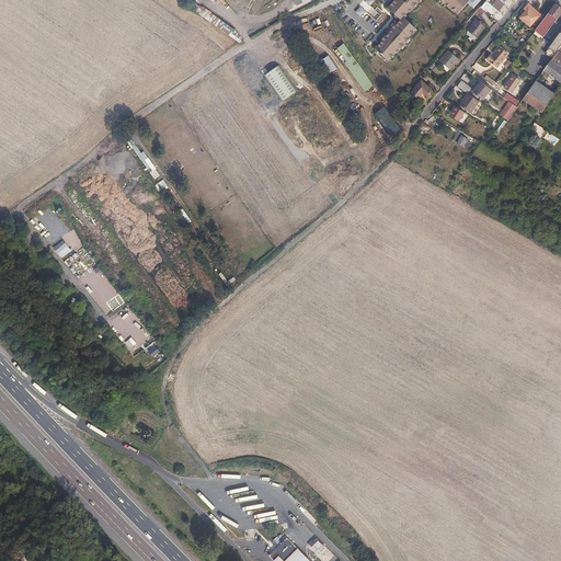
[(473,9),(481,0),(470,0),(469,1),(468,0),(395,0),(396,0),(388,9),(401,21),(396,26),(395,25),(382,41),(382,42),(376,49),(389,61),(397,53),(397,54),(410,38),(409,37),(416,30),(402,18),(408,11),(410,13),(421,0),(439,0),(449,8),(449,7),(458,14),(468,3),(473,9)]
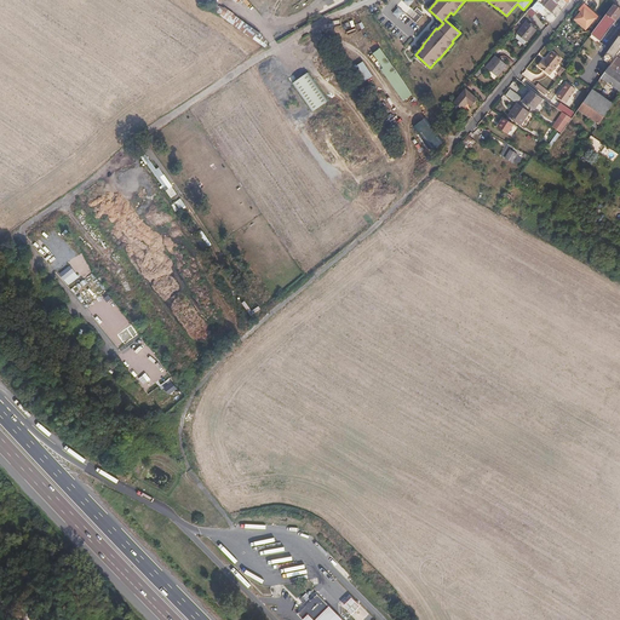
[(557,4),(561,0),(538,0),(551,12),(558,5),(557,4)]
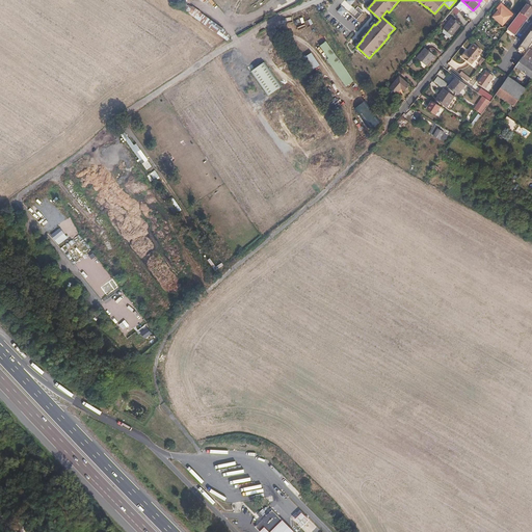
[(531,12),(531,8),(527,4),(507,30),(514,36),(531,12)]
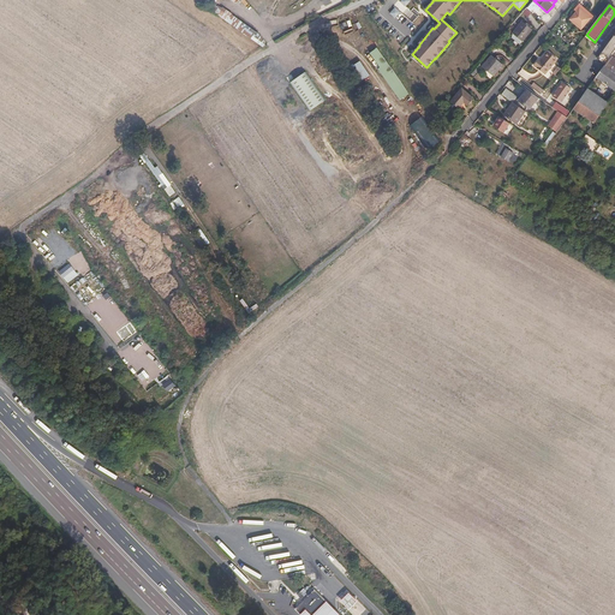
[(591,18),(578,6),(574,10),(577,11),(569,19),(580,29),(591,18)]
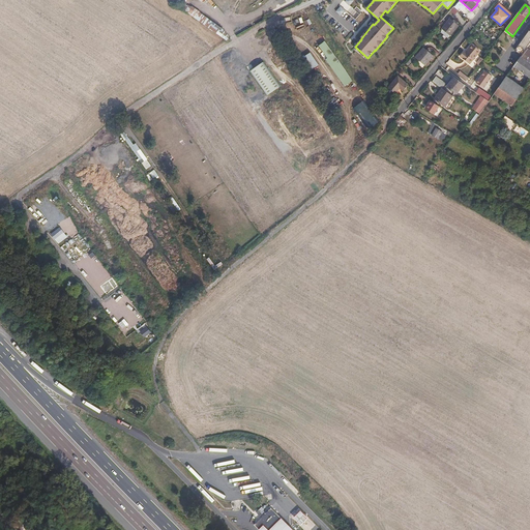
[(459,26),(450,19),(441,29),(450,35),(459,26)]
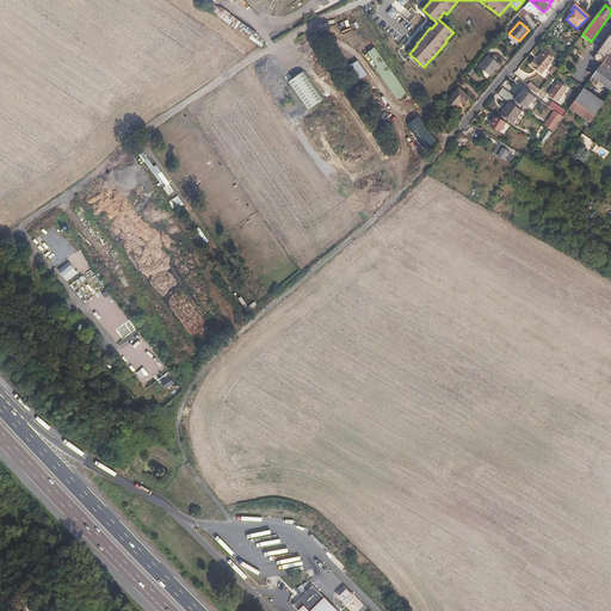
[(610,35),(596,56),(603,62),(606,57),(609,55),(610,51),(610,50),(610,35)]
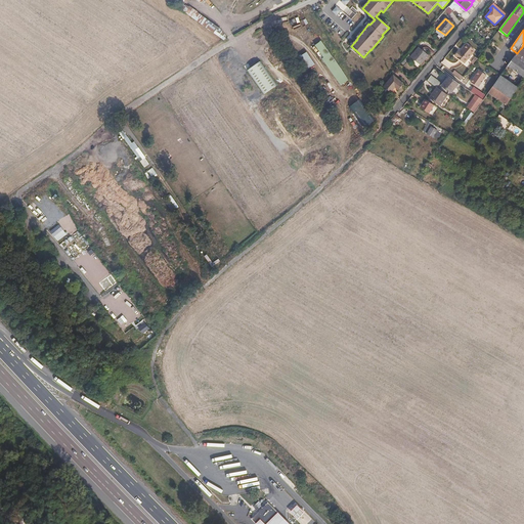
[(474,51),(467,45),(461,53),(459,52),(454,57),(464,64),(474,51)]
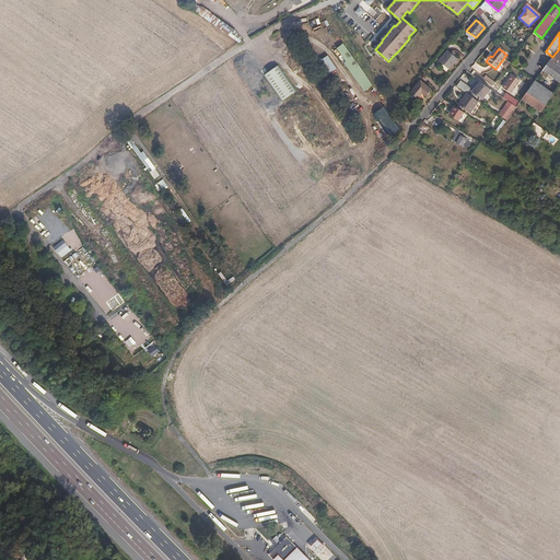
[(458,59),(447,50),(439,61),(450,69),(458,59)]
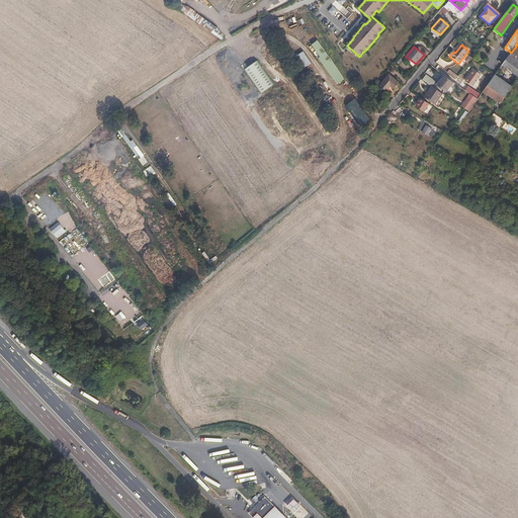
[(517,53),(517,52),(514,49),(511,53),(502,65),(517,77),(517,63),(513,60),(517,53)]
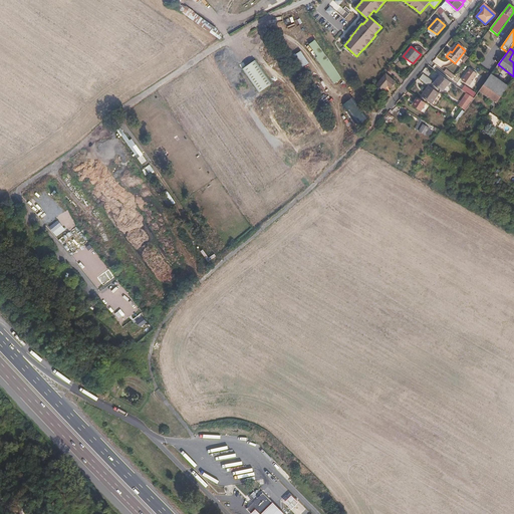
[(309,64),(301,51),(293,57),(301,69),(309,64)]
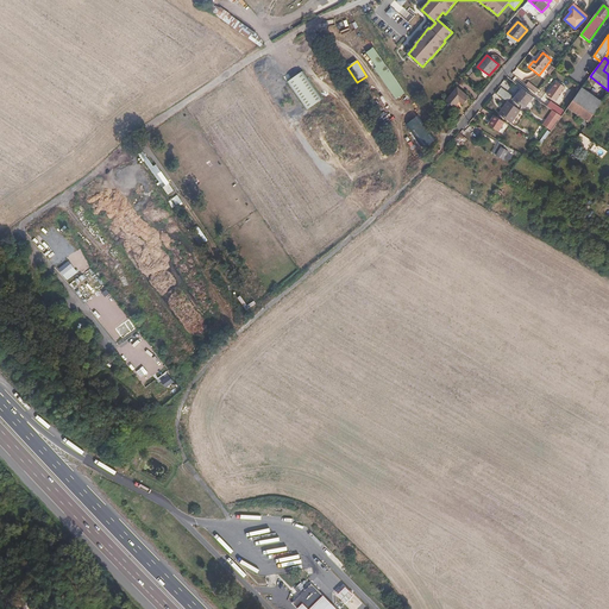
[(321,100),(301,71),(287,83),(306,111),(321,100)]
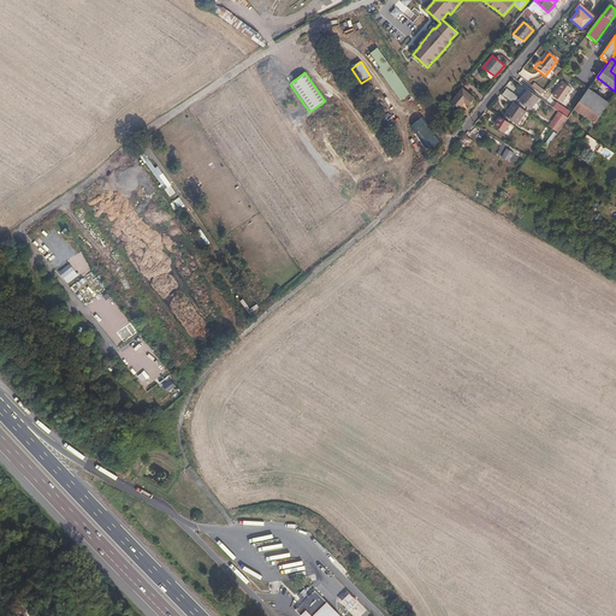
[(545,92),(534,83),(532,86),(543,94),(545,92)]
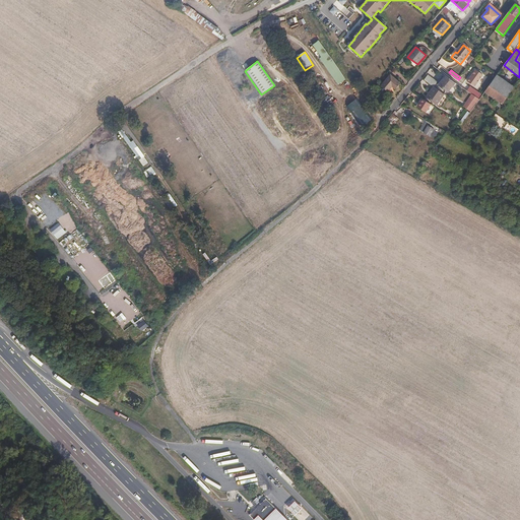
[(482,75),(475,70),(466,81),(473,87),(482,75)]
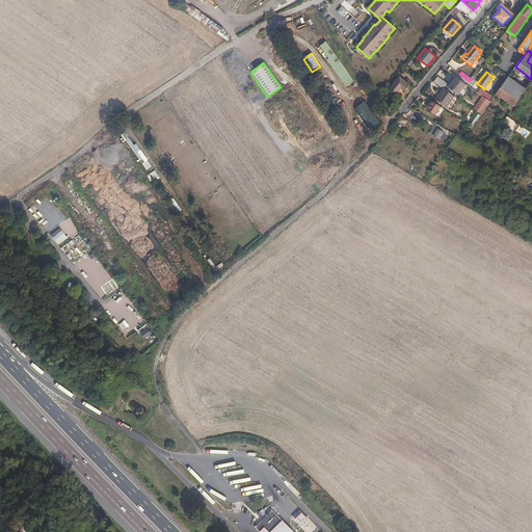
[(528,86),(511,73),(507,78),(498,91),(515,104),(528,86)]
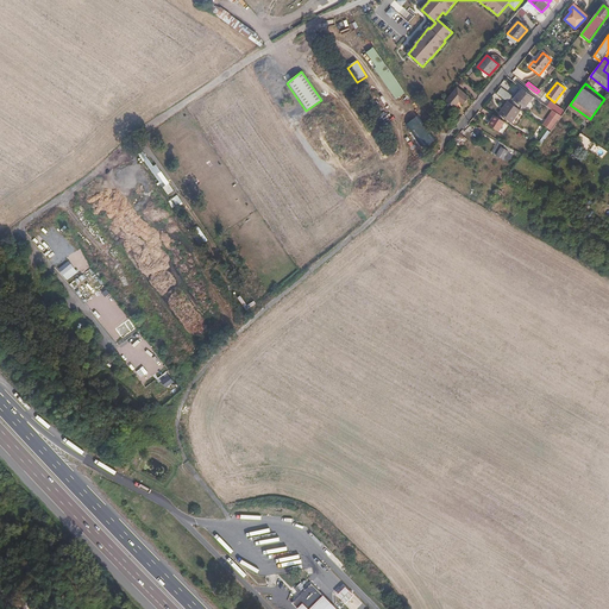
[(469,98),(457,88),(445,101),(453,107),(458,101),(463,105),(469,98)]
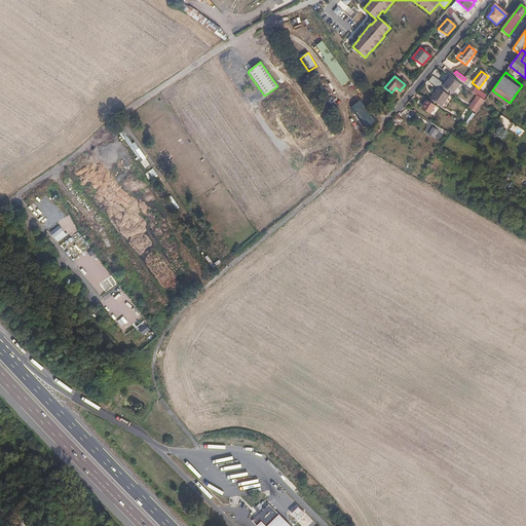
[(442,83),(433,76),(429,81),(439,87),(442,83)]
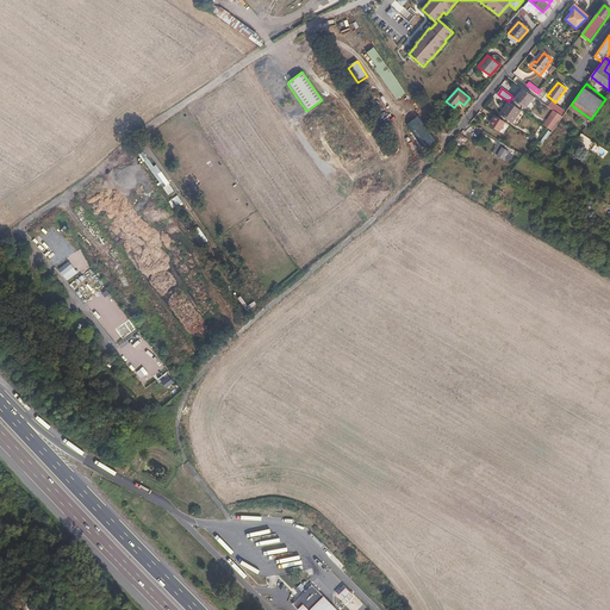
[(534,98),(523,89),(516,100),(527,109),(534,98)]
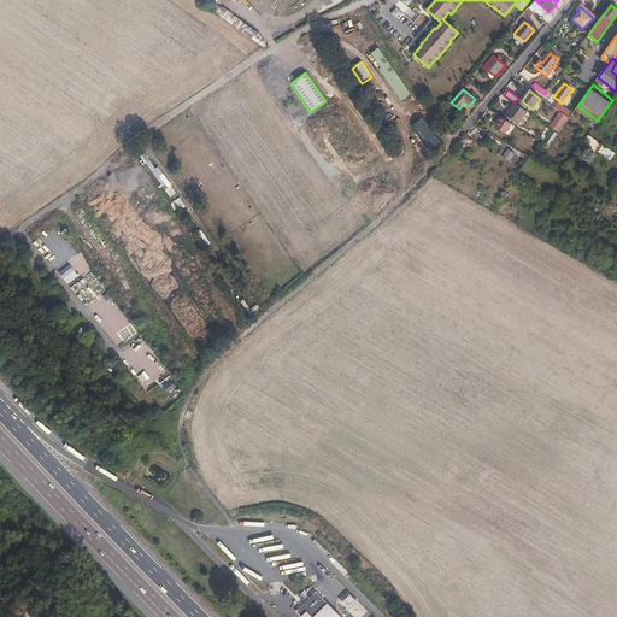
[(515,103),(511,107),(513,109),(507,115),(518,123),(527,112),(515,103)]
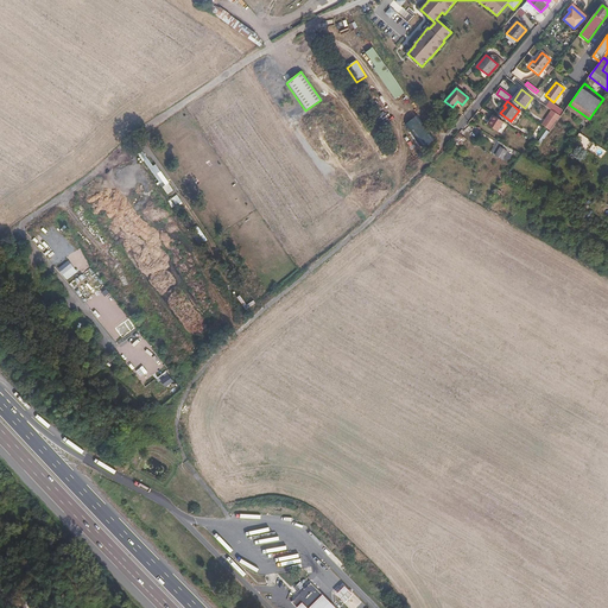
[(555,106),(551,111),(559,115),(563,111),(555,106)]
